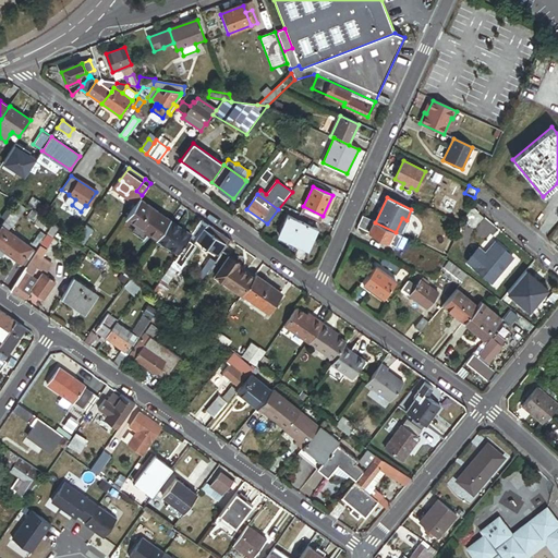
[(170,220),(140,199),(125,219),(135,226),(147,233),(157,240),(170,220)]
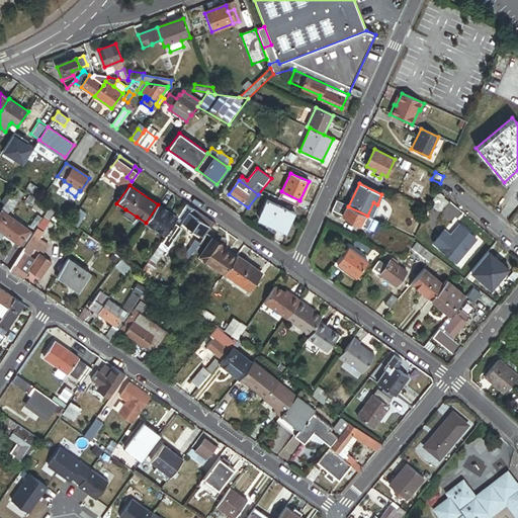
[(15,189),(0,209),(7,216),(22,193),(15,189)]
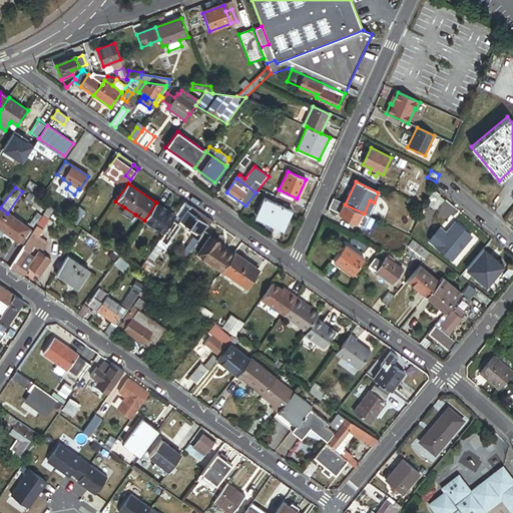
[(276,196),(295,204),(297,198),(279,189),(276,196)]
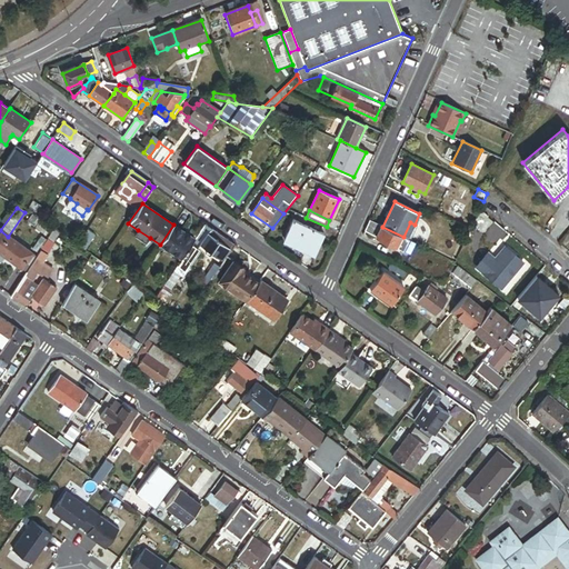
[(39,219),(37,222),(49,231),(51,228),(39,219)]
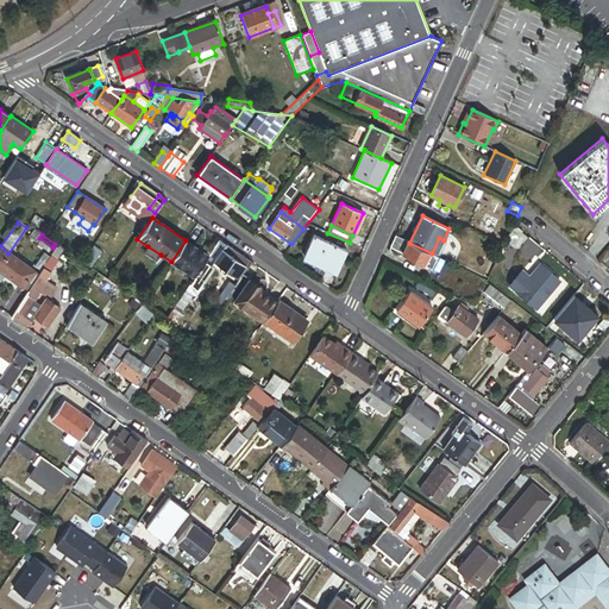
[(326,261),(324,267),(337,272),(346,250),(314,234),(306,251),(326,261)]
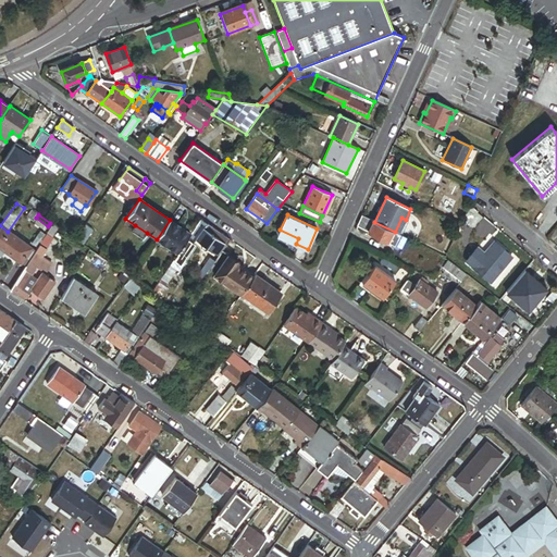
[(374,222),(362,215),(357,226),(390,243),(395,232),(374,222)]
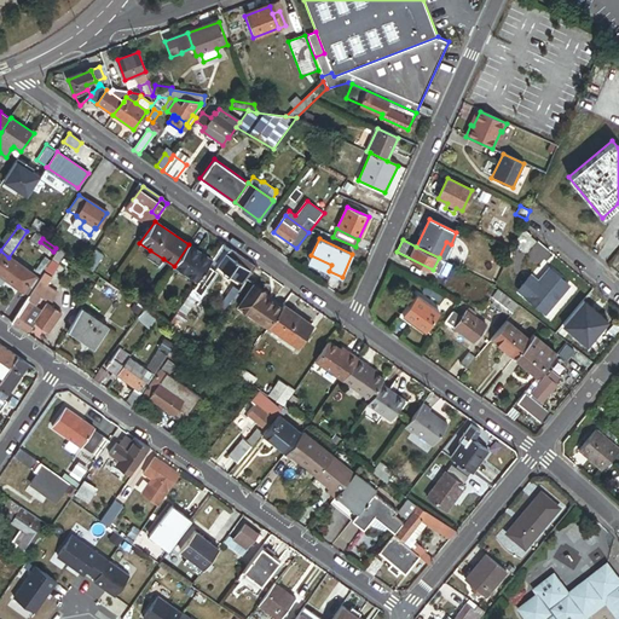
[(53,252),(40,242),(33,253),(46,262),(53,252)]
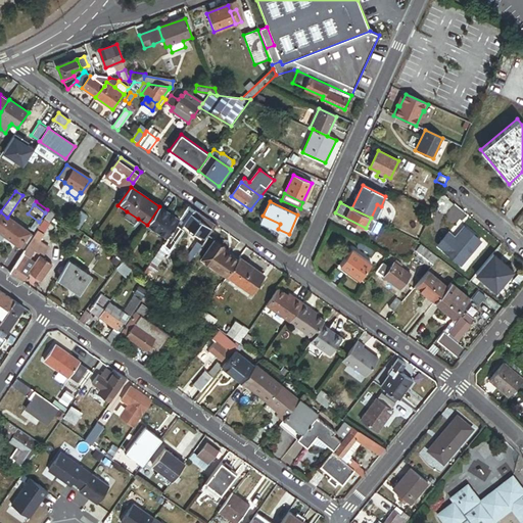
[(194,209),(189,205),(180,220),(179,221),(184,224),(194,209)]
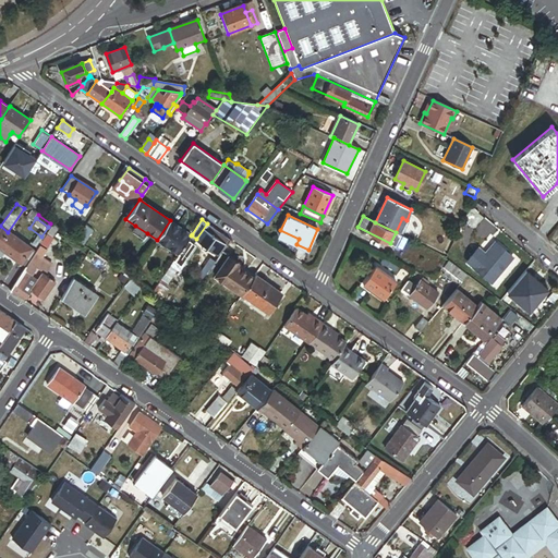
[(192,234),(170,220),(157,240),(178,254),(187,240),(191,235),(192,234)]
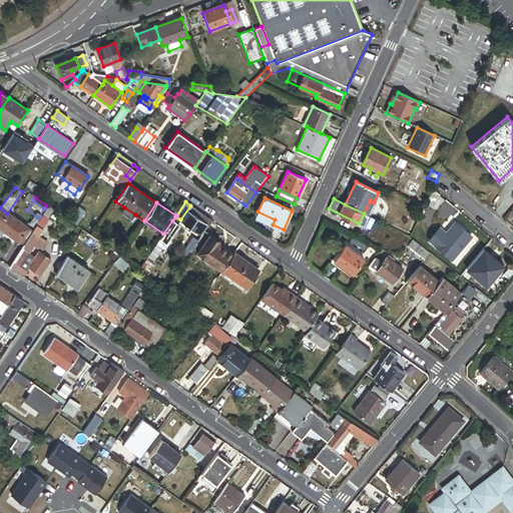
[(54,209),(48,205),(9,268),(23,278),(29,268),(40,276),(51,261),(38,251),(35,258),(30,253),(34,247),(37,249),(38,247),(44,251),(49,243),(38,236),(54,209)]
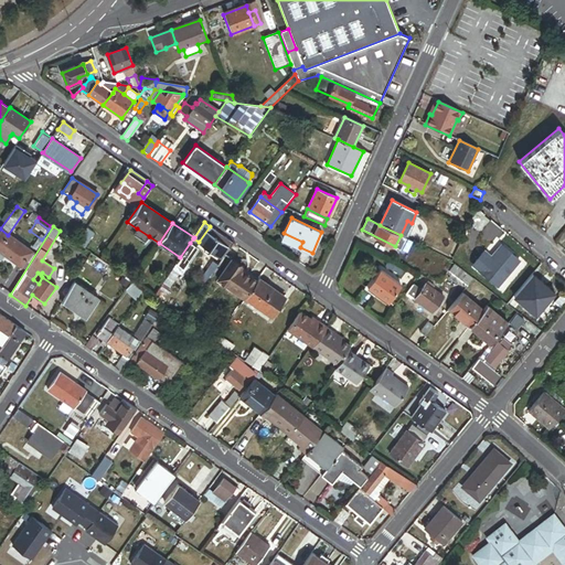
[(232,241),(210,226),(199,242),(206,247),(212,252),(221,257),(228,246),(232,241)]
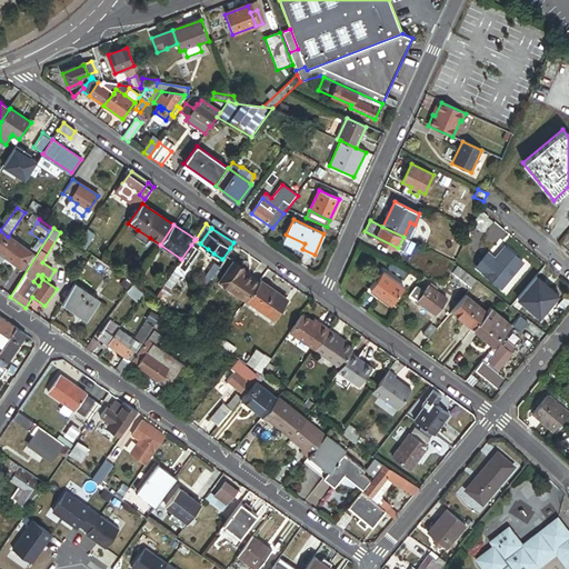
[(0,230),(0,252),(20,268),(31,253),(8,237),(0,230)]
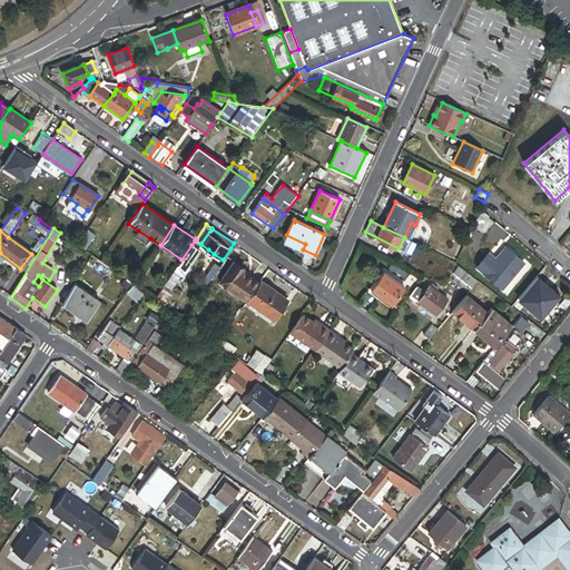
[(94,235),(87,231),(81,238),(86,241),(88,243),(94,235)]
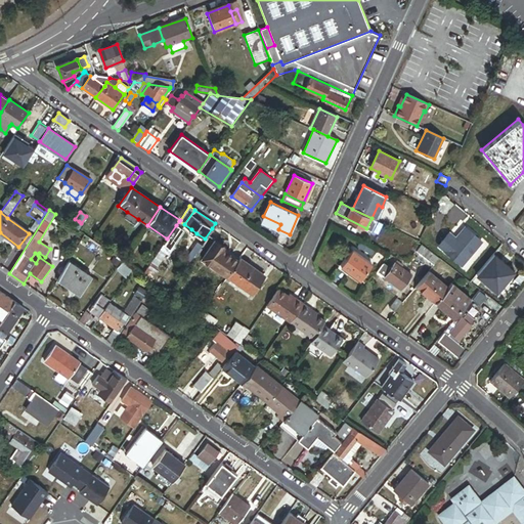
[(138,219),(127,212),(124,217),(135,224),(138,219)]
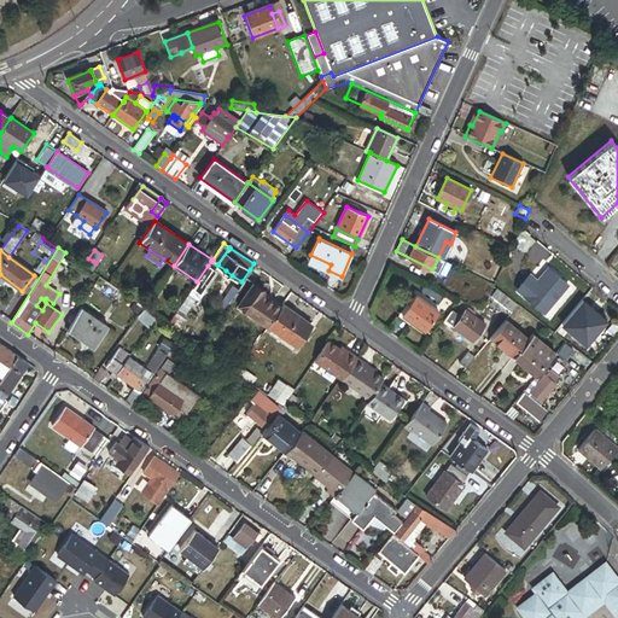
[(93,261),(88,268),(92,272),(103,256),(101,255),(95,263),(93,261)]
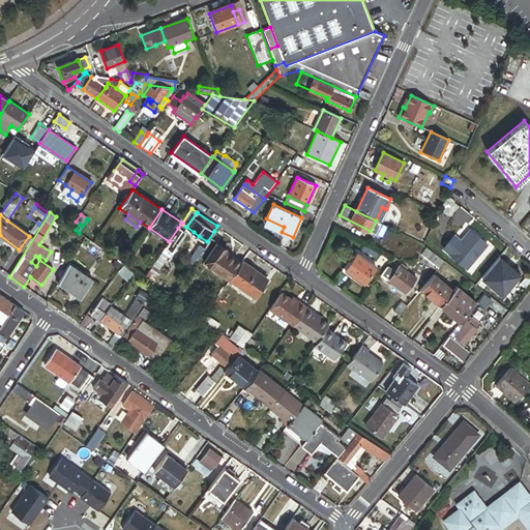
[(264,223),(282,232),(284,227),(266,218),(264,223)]
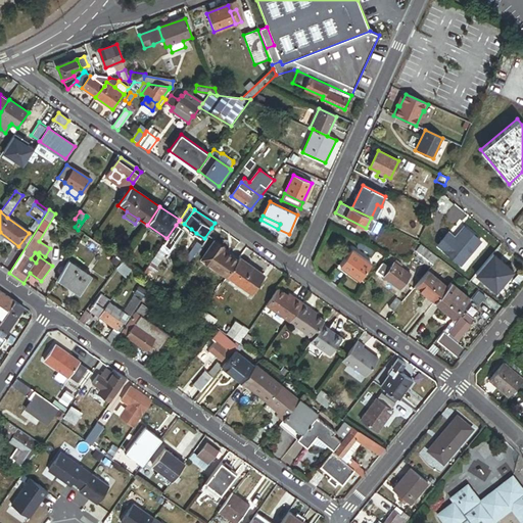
[(371,218),(366,228),(377,233),(382,223),(371,218)]
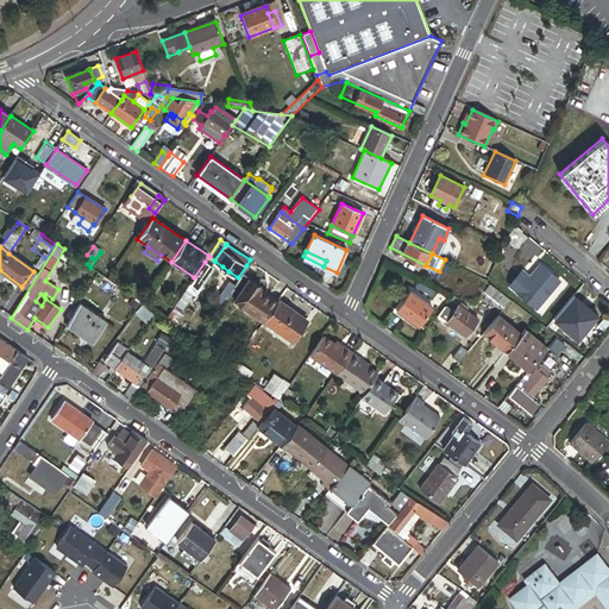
[(205,262),(194,277),(190,283),(198,288),(212,267),(211,265),(205,262)]
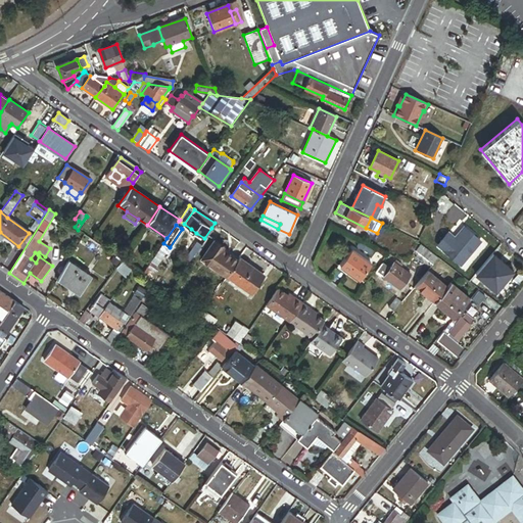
[(214,229),(211,228),(204,238),(206,239),(214,229)]
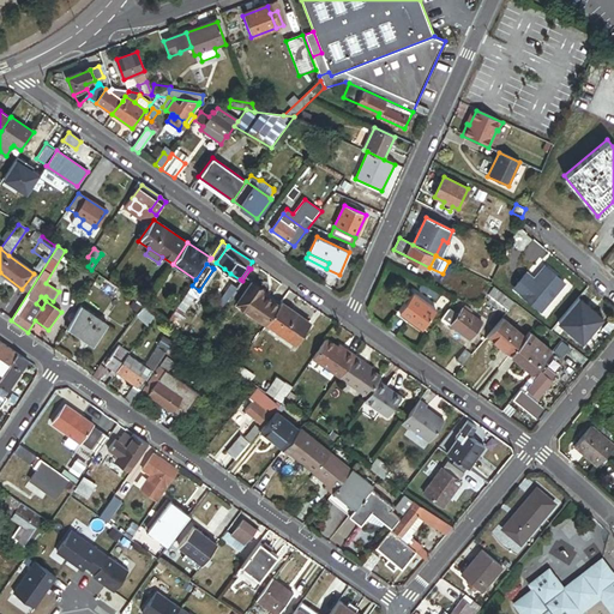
[(527,275),(516,287),(523,293),(522,294),(540,311),(564,283),(546,268),(534,281),(527,275)]
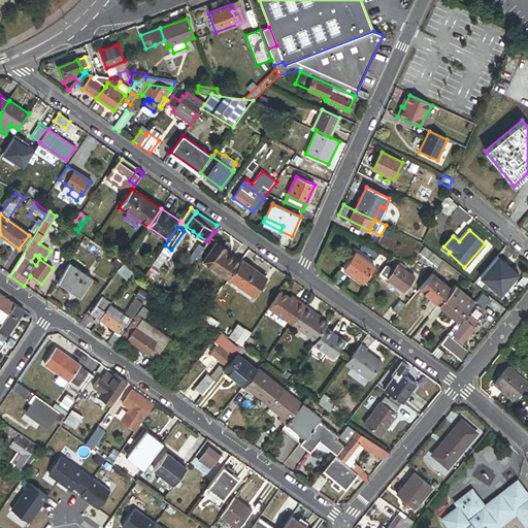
[(203,261),(229,278),(229,277),(240,262),(225,252),(226,249),(217,242),(203,261)]
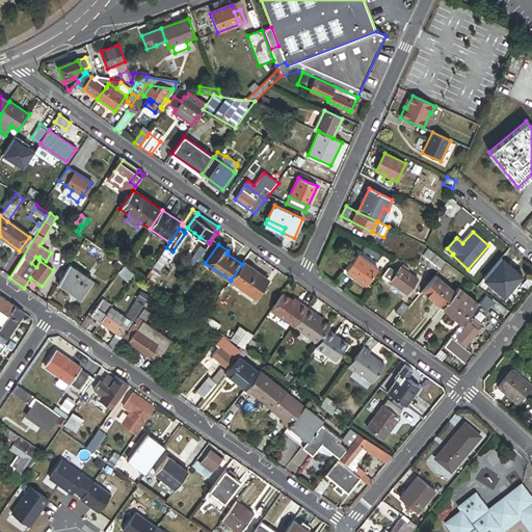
[(190,258),(186,264),(192,268),(206,248),(202,246),(192,260),(190,258)]
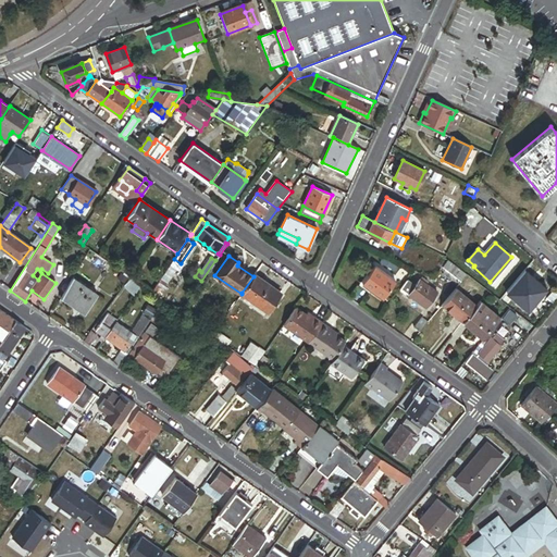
[(181,263),(174,259),(151,293),(158,297),(181,263)]
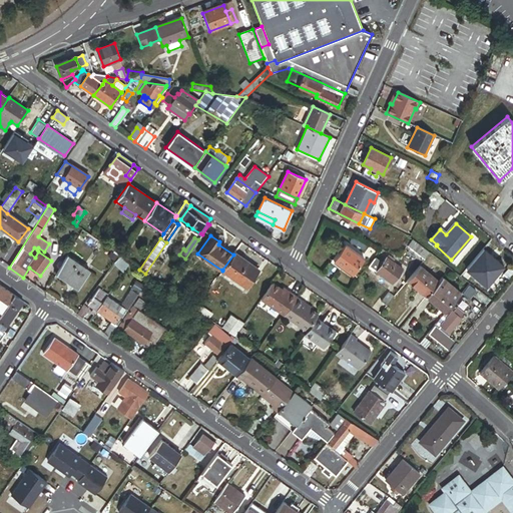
[(429,253),(414,239),(408,245),(422,258),(424,260),(429,253)]
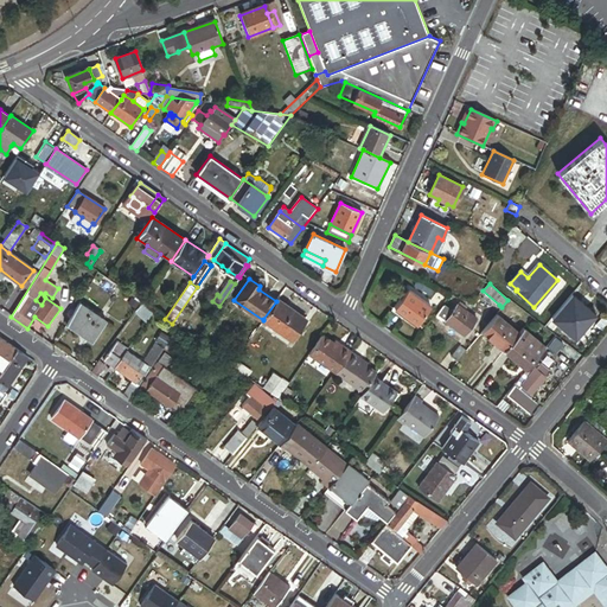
[(276,301),(278,299),(260,286),(259,289),(276,301)]
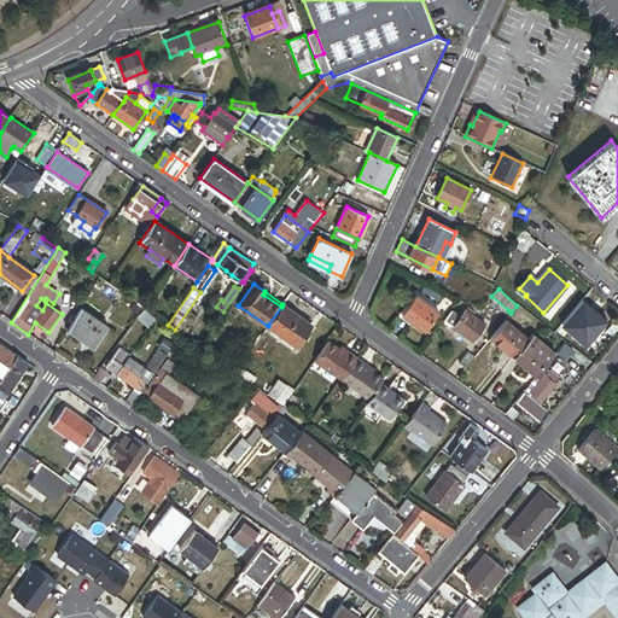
[(415,295),(402,315),(424,331),(438,312),(425,302),(427,299),(420,293),(418,297),(415,295)]
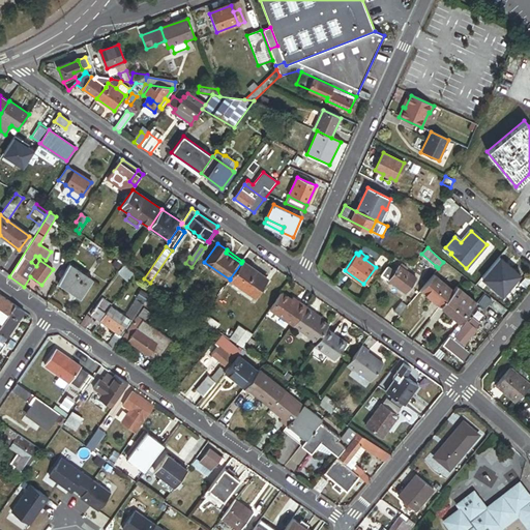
[(502,295),(520,274),(510,266),(508,268),(505,265),(506,263),(499,257),(481,277),(502,295)]
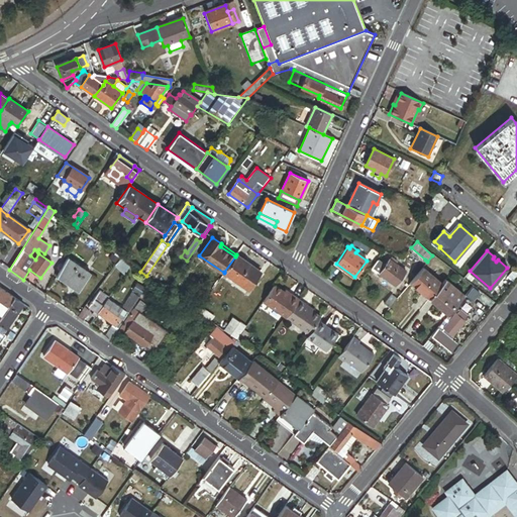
[(125,251),(121,257),(127,263),(131,255),(125,251)]
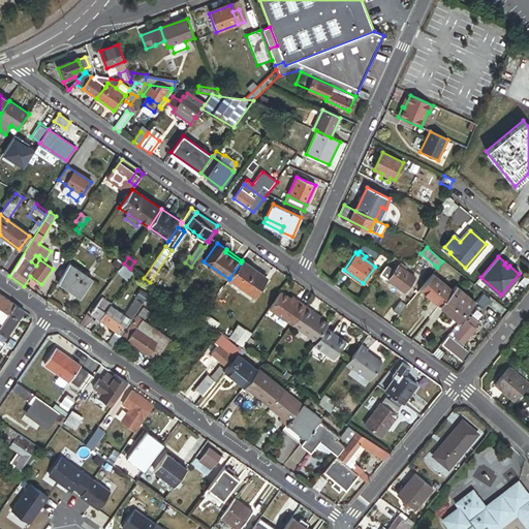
[(116,258),(112,263),(119,269),(123,263),(116,258)]
